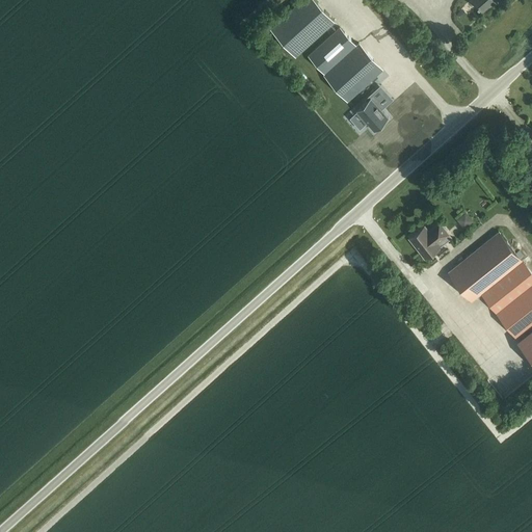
[(295,56),(335,21),(315,0),(300,0),(270,28),(295,56)]
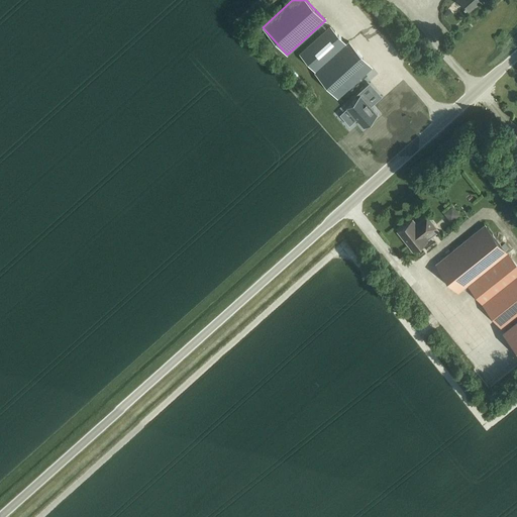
[(481,2),(483,0),(458,0),(469,11),(480,0),(481,2)]
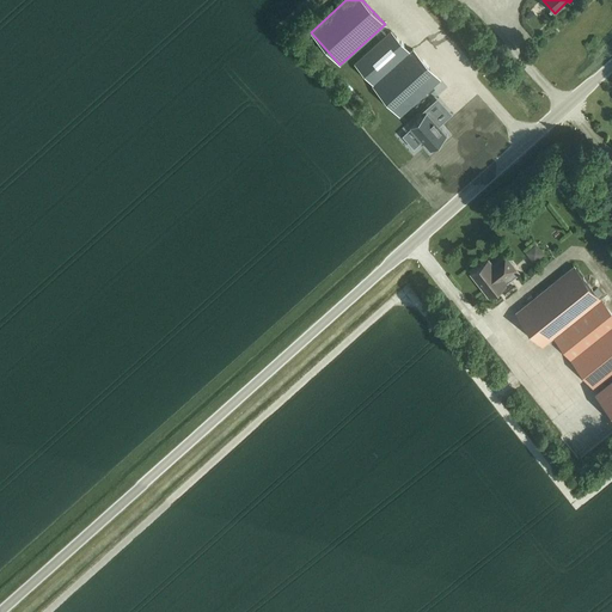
[(537,12),(528,14),(531,24),(539,23),(537,12)]
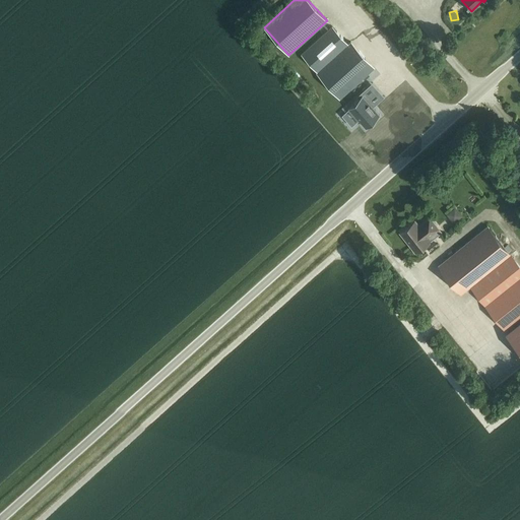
[(301,54),(317,72),(347,45),(332,26),(301,54)]
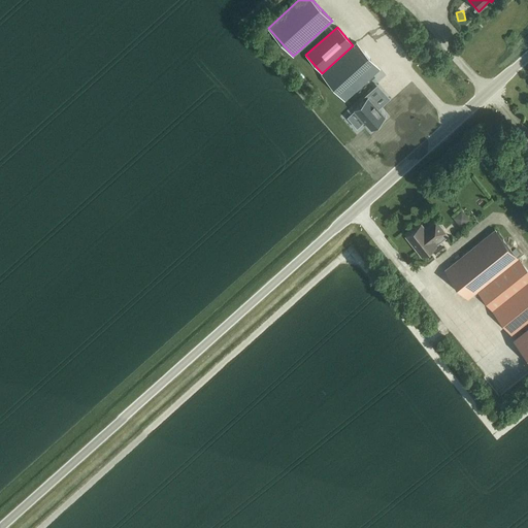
[(344,100),(367,79),(378,70),(380,69),(356,42),(353,45),(322,73),(344,100)]
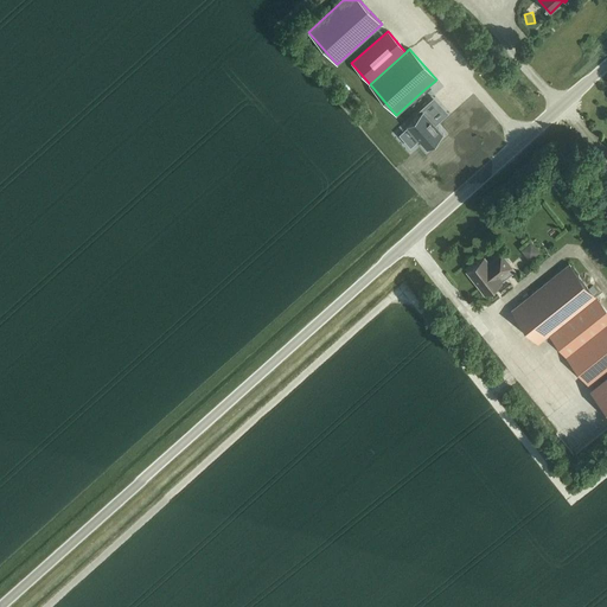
[(427,149),(442,135),(422,112),(407,126),(427,149)]
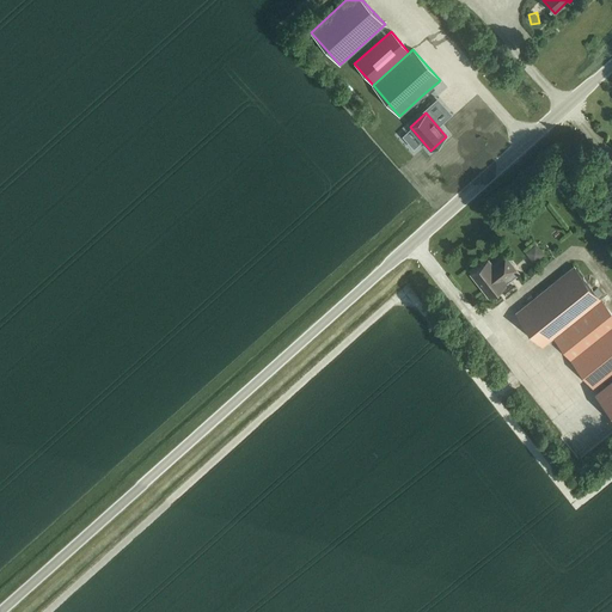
[(530,256),(538,250),(534,245),(526,251),(530,256)]
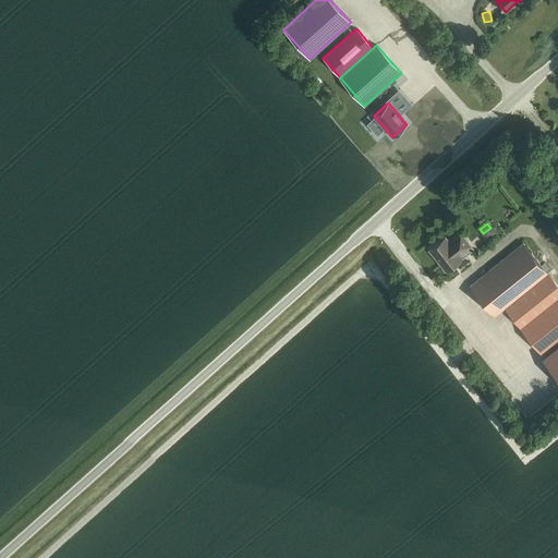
[(451,241),(452,242),(449,244),(445,238),(429,249),(447,270),(461,258),(459,255),(471,245),(461,233),(451,241)]
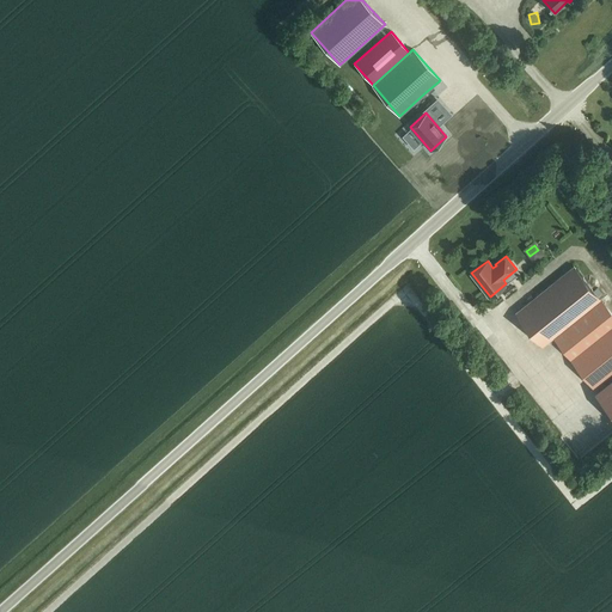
[(424,269),(436,283),(447,275),(434,261),(424,269)]
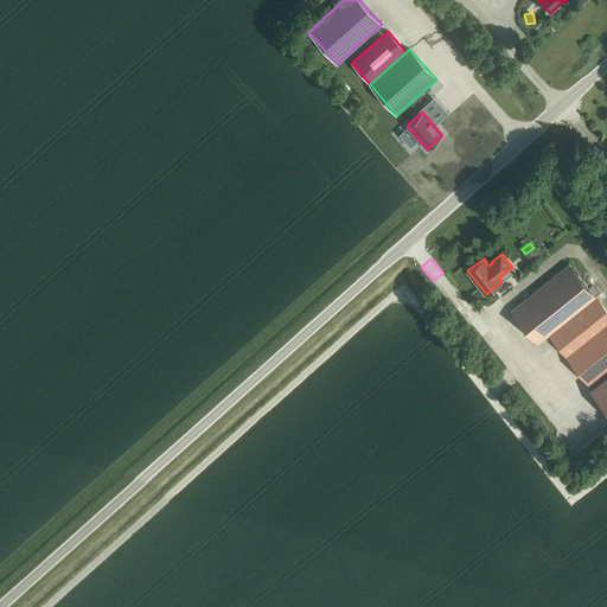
[(538,344),(549,334),(595,298),(569,264),(511,311),(538,344)]
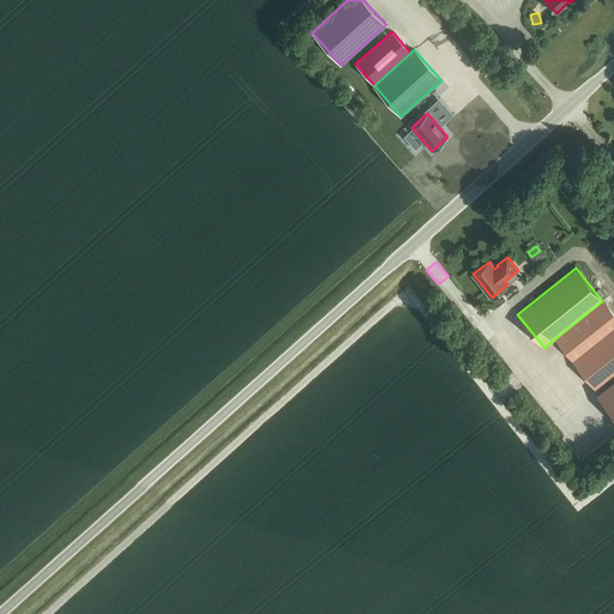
[(613,315),(602,301),(555,338),(575,362),(613,331),(613,315)]
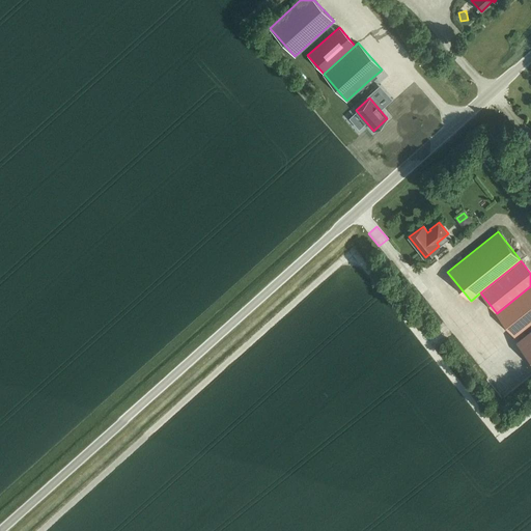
[(530,286),(497,313),(515,337),(530,324),(530,286)]
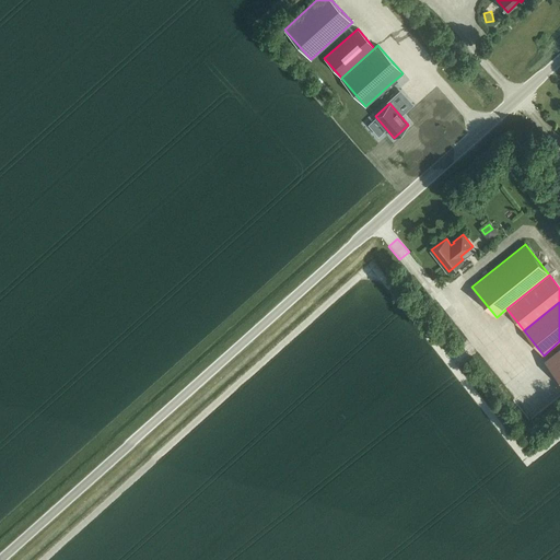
[(559,347),(546,359),(559,375),(559,347)]
